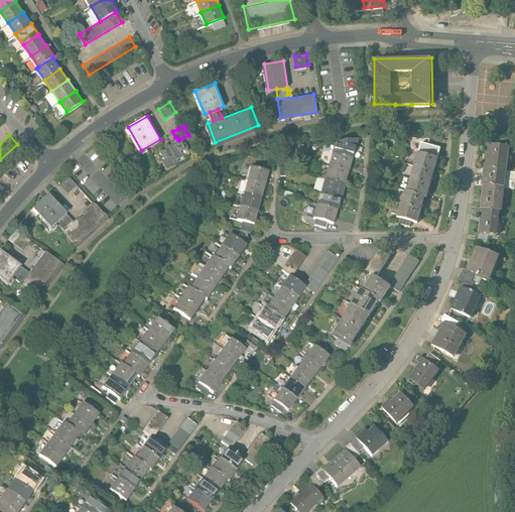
[(514,137),(501,136),(501,142),(511,143),(510,149),(514,149),(514,137)]
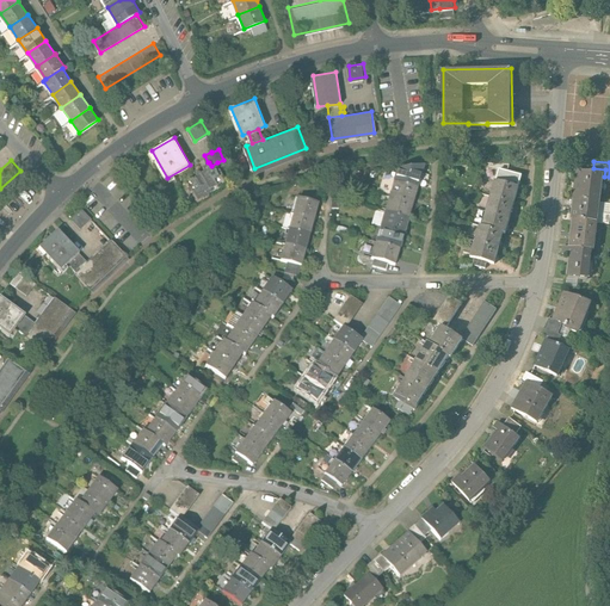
[(205,168),(202,171),(210,187),(217,184),(219,186),(222,184),(221,181),(217,183),(215,177),(223,173),(217,162),(211,166),(209,162),(208,162),(203,165),(205,168)]
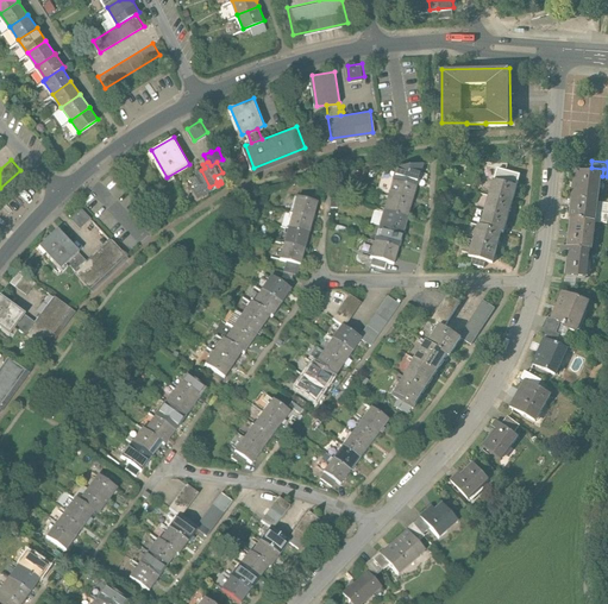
[(394,177),(417,183),(424,162),(396,165),(394,177)]
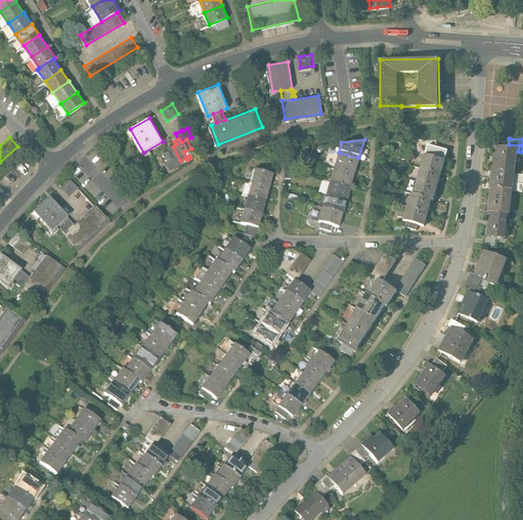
[(496,143),(494,164),(517,166),(518,152),(519,145),(509,144),(496,143)]
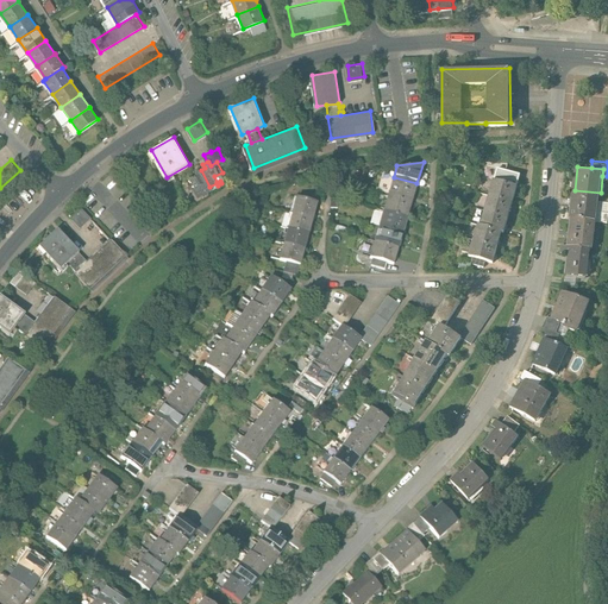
[(212,189),(210,187),(201,170),(200,169),(196,171),(198,175),(192,177),(196,186),(193,188),(198,196),(212,189)]
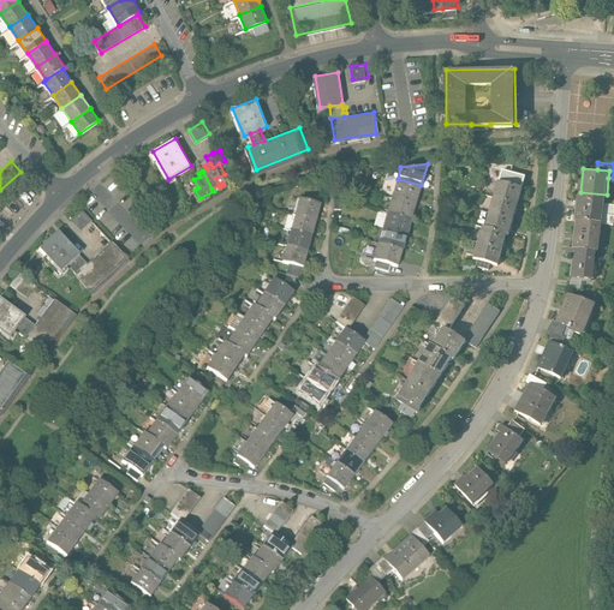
[(501,178),(496,193),(518,199),(522,190),(523,185),(501,178)]
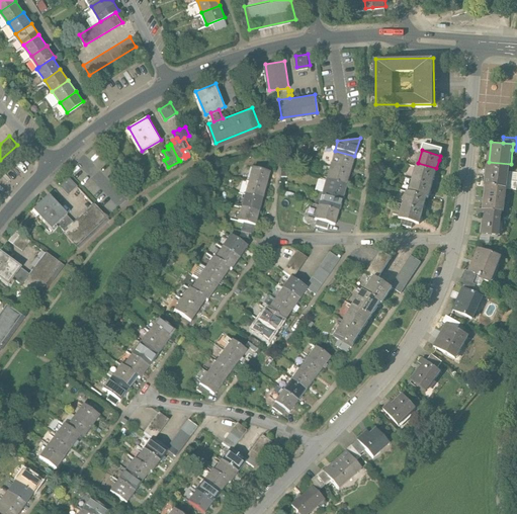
[(335,151),(331,165),(350,171),(352,166),(354,156),(335,151)]
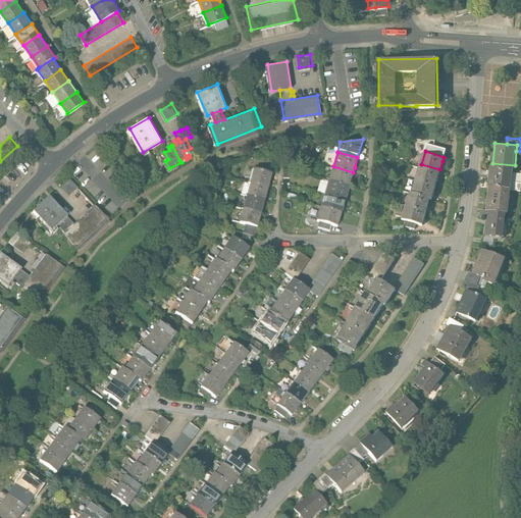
[(512,186),(515,165),(492,163),(489,184),(491,184),(512,186)]
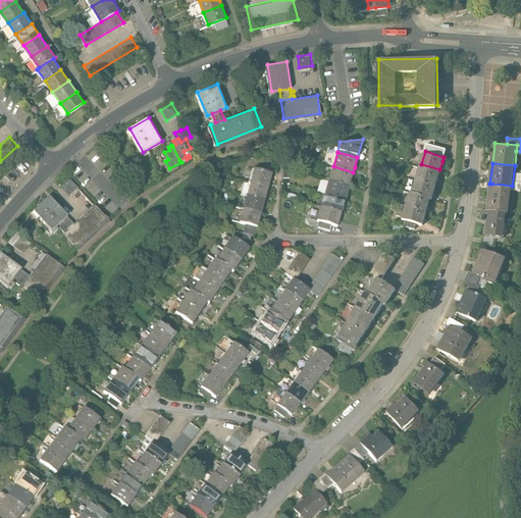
[(437,178),(439,169),(421,164),(417,176),(436,183),(437,178)]
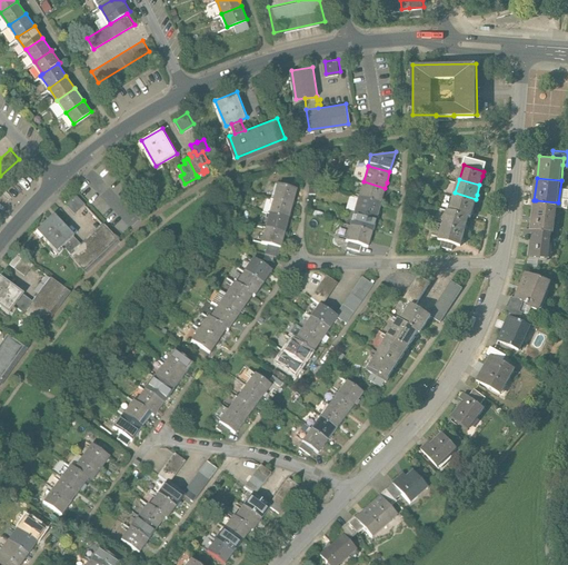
[(364,181),(360,196),(380,201),(382,197),(385,188),(364,181)]
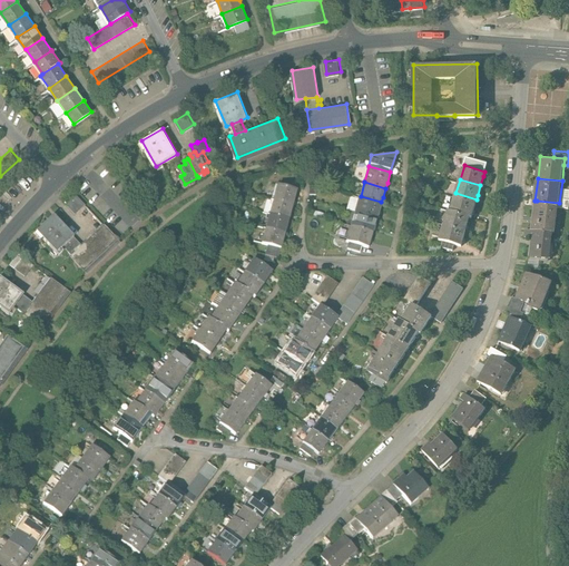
[(278,184),(275,198),(293,203),(296,188),(278,184)]
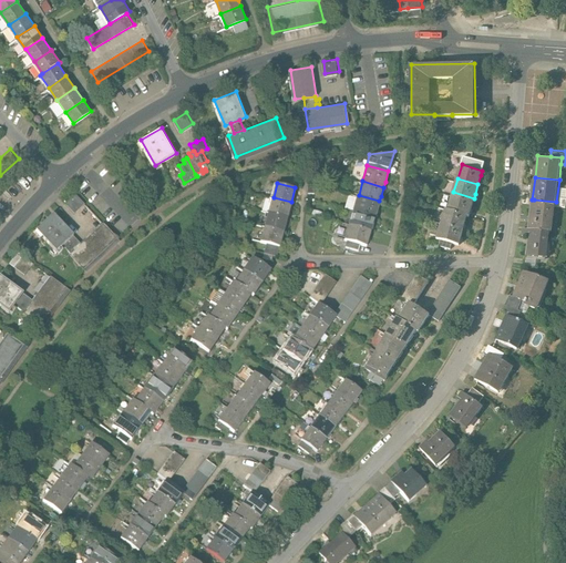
[(85,201),(75,191),(65,200),(75,211),(85,201)]
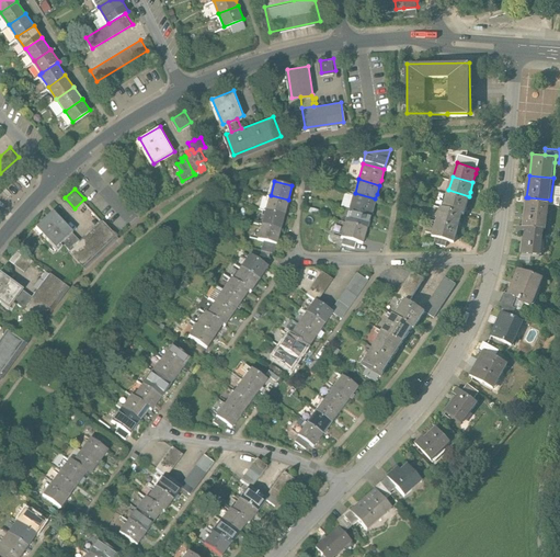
[(466,206),(469,196),(448,190),(444,204),(463,209),(465,209),(466,206)]
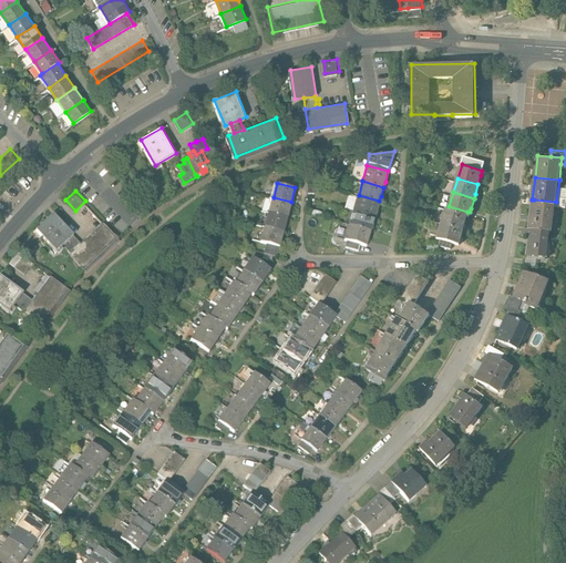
[(359,195),(354,210),(376,215),(377,211),(379,201),(359,195)]
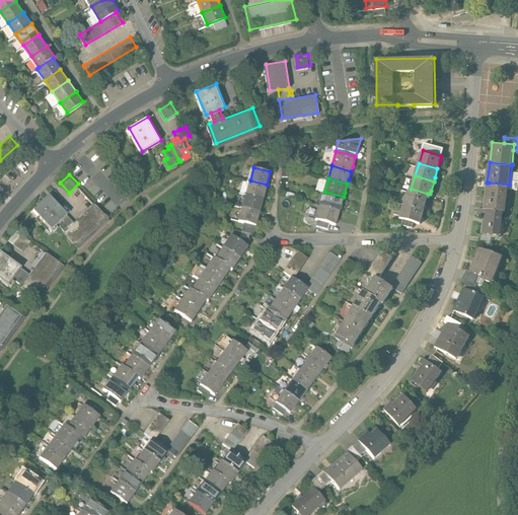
[(263,197),(267,185),(250,180),(247,193),(263,197)]
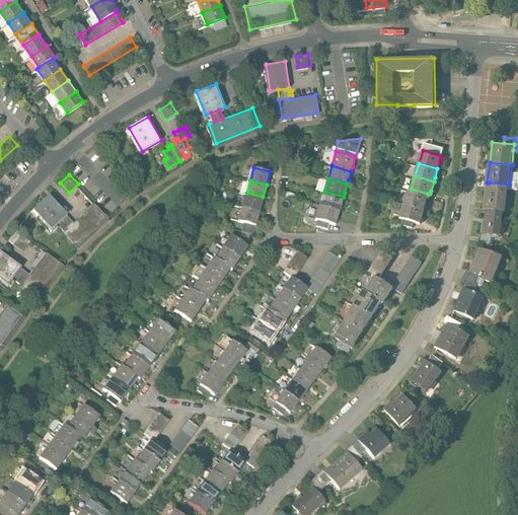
[(509,185),(489,182),(486,207),(505,209),(507,209),(509,185)]
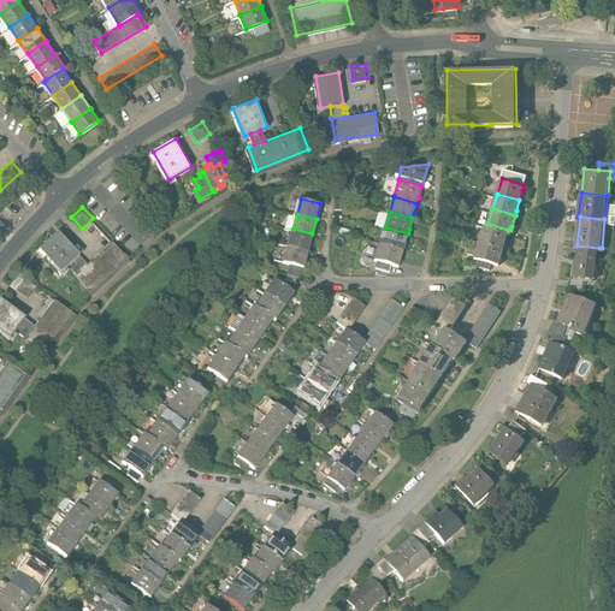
[(485,223),(480,239),(503,245),(506,241),(508,230),(488,224),(485,223)]
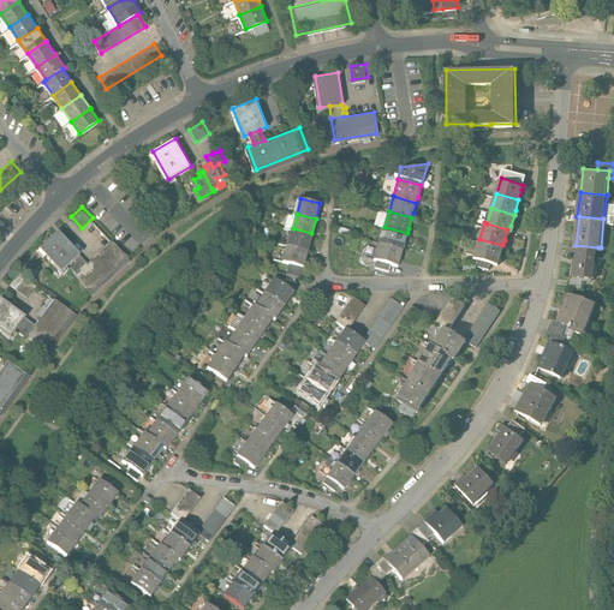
[(385,227),(380,241),(403,249),(405,243),(407,233),(385,227)]
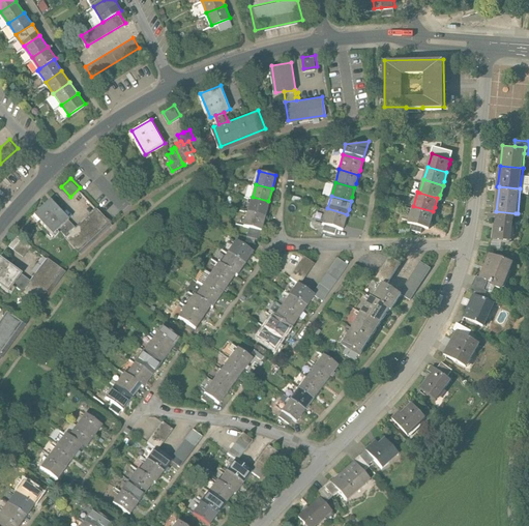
[(69,216),(51,197),(34,211),(54,232),(60,226),(69,216)]
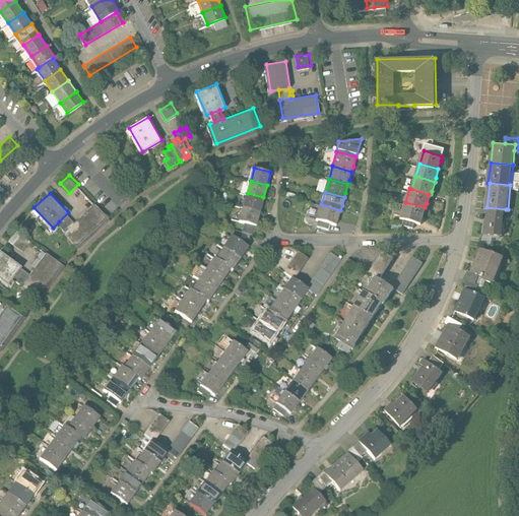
[(248,193),(244,206),(260,210),(263,197),(248,193)]
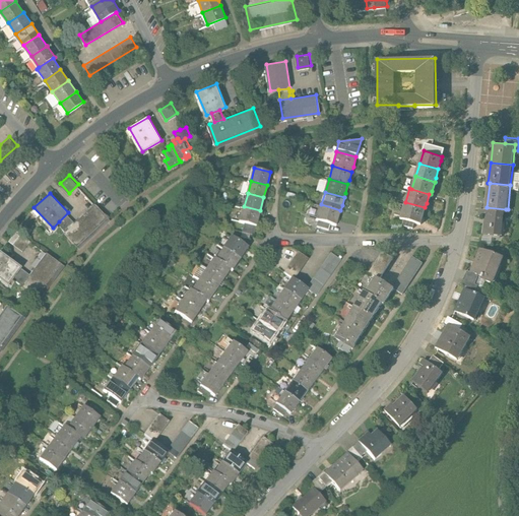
[(95,202),(75,220),(66,230),(64,231),(77,244),(108,215),(95,202)]
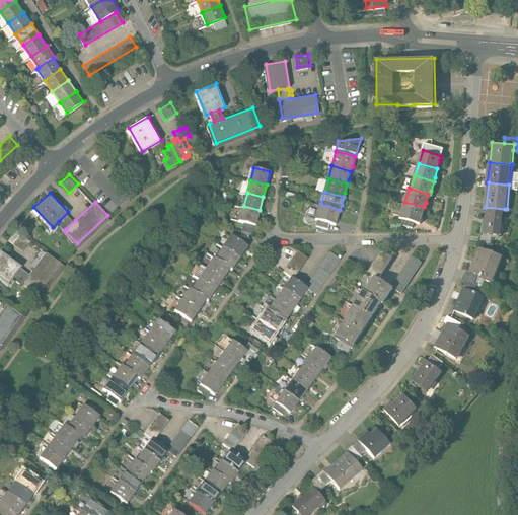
[(423,211),(424,207),(404,202),(400,215),(403,216),(415,219),(421,220),(423,211)]
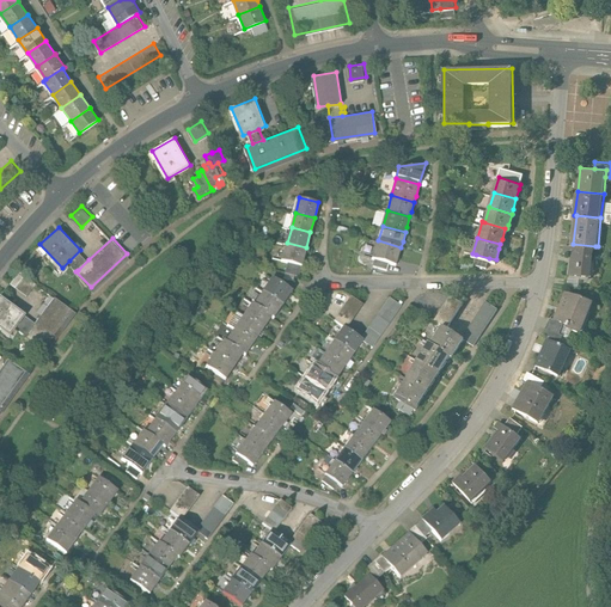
[(397,257),(401,247),(378,240),(374,256),(377,256),(390,261),(396,262),(397,257)]
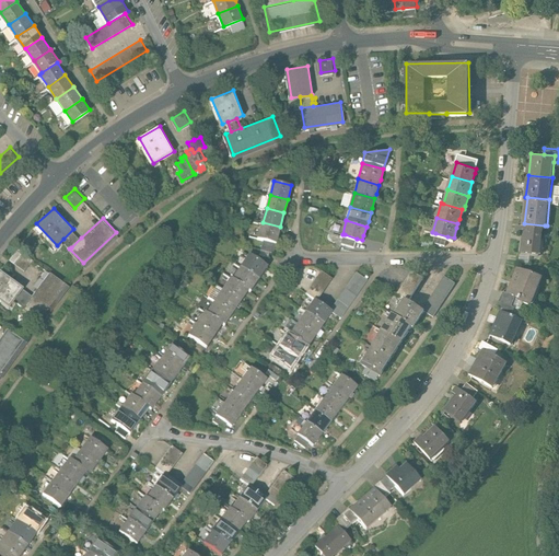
[(276,241),(280,227),(263,222),(259,235),(265,238),(276,241)]
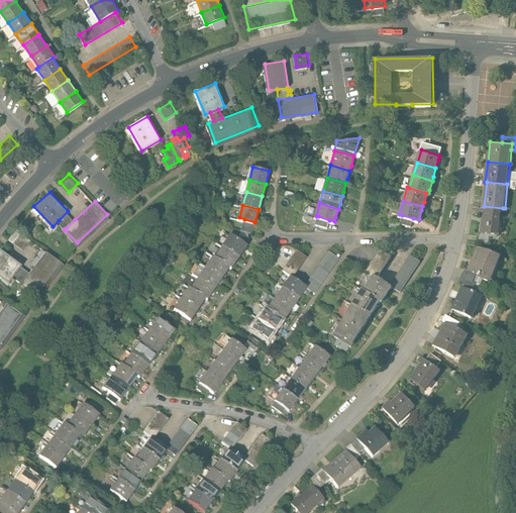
[(482,230),(500,232),(503,208),(484,206),(478,205),(477,212),(484,212),(482,230)]
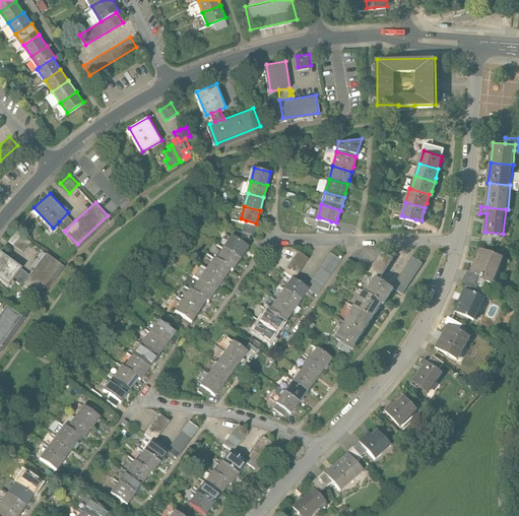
[(75,220),(68,212),(59,221),(66,230),(75,220)]
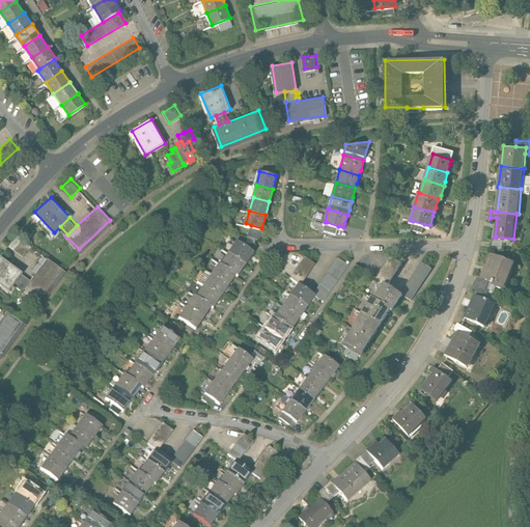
[(412,226),(422,229),(424,224),(413,221),(411,226),(412,226)]
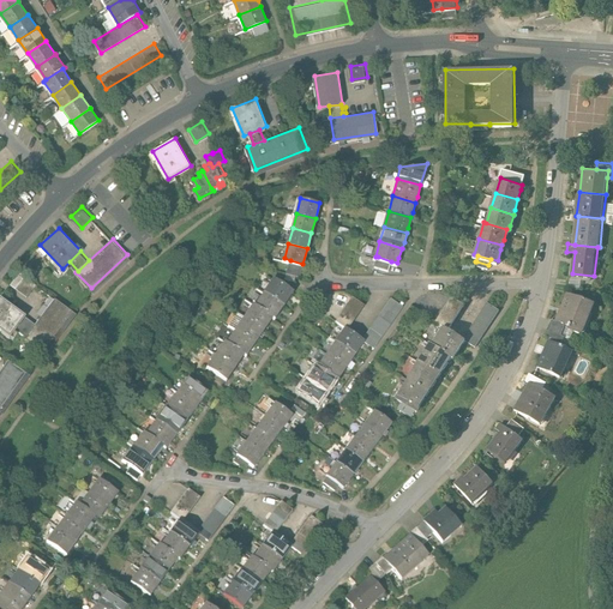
[(378,257),(376,264),(390,267),(391,261),(378,257)]
